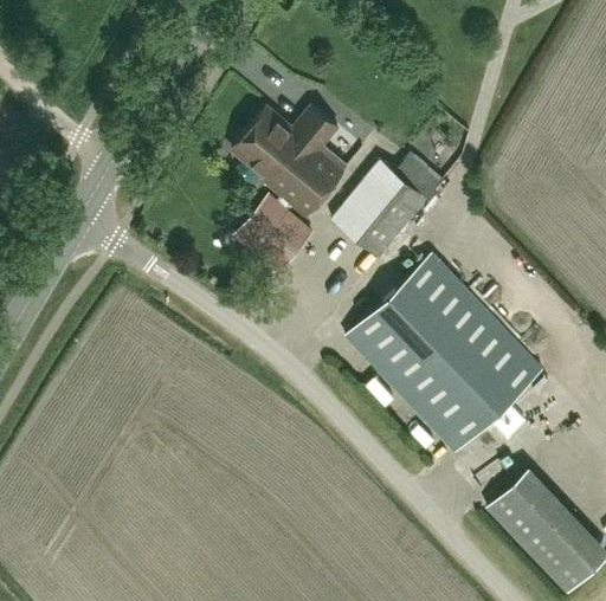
[(316,153),(321,147),(336,129),(310,107),(290,131),(316,153)]
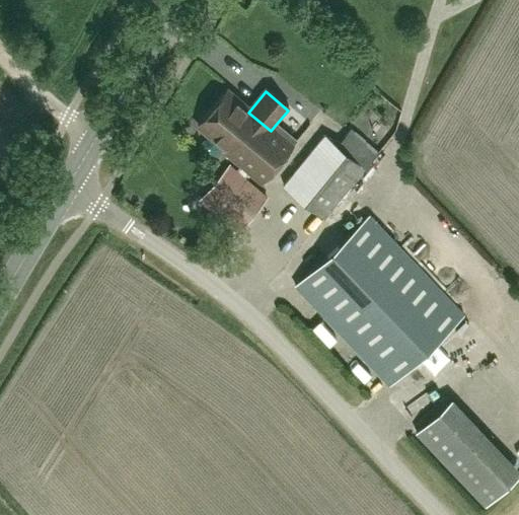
[(271,131),(248,113),(226,93),(198,128),(228,153),(225,157),(261,187),(296,144),(275,126),(271,131)]
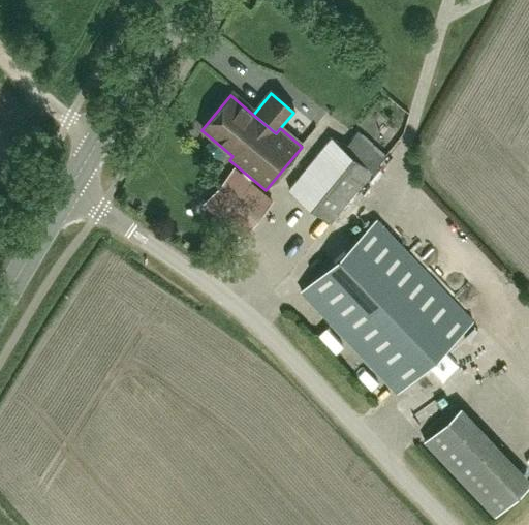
[(373,175),(387,158),(359,135),(344,151),(331,141),(288,192),(331,228),(374,176),(373,175)]
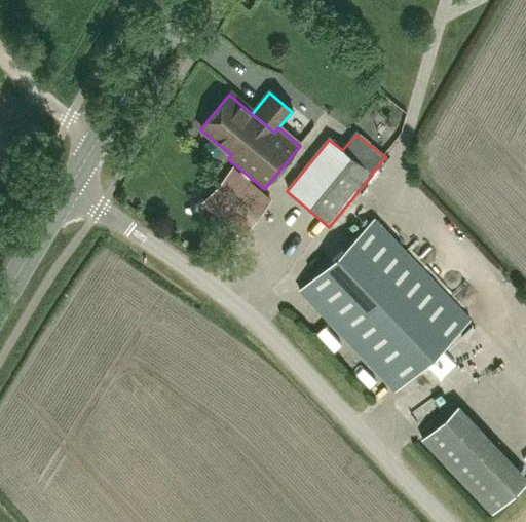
[(240,241),(273,202),(234,170),(201,208),(240,241)]
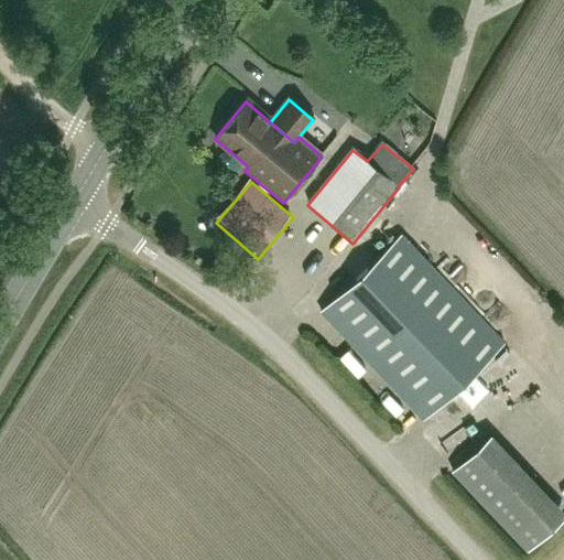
[(423,423),(505,346),(402,238),(322,315),(423,423)]
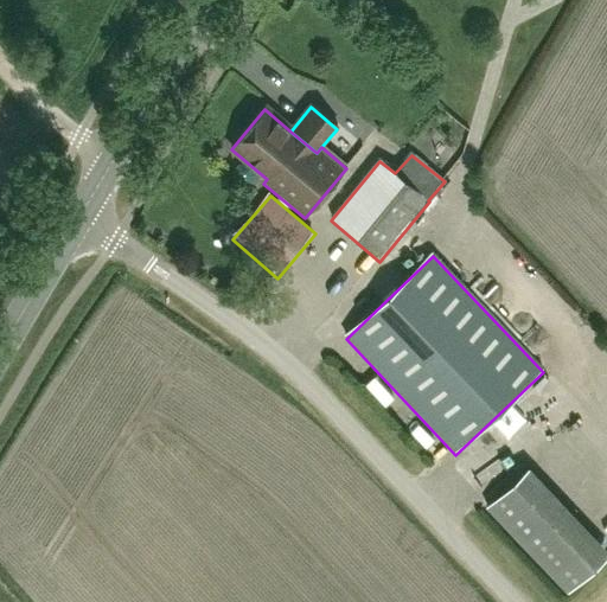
[(562,319),(554,326),(569,344),(577,335),(562,319)]
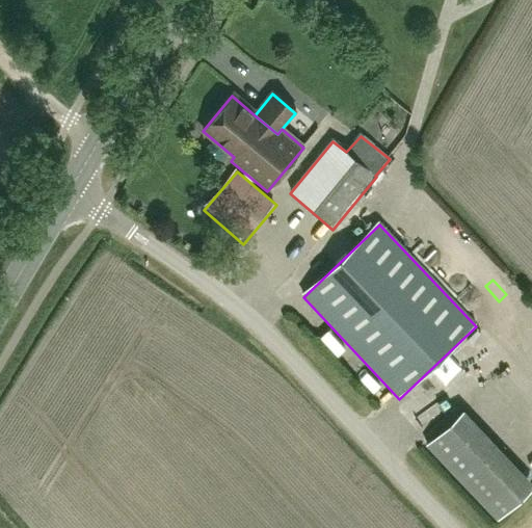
[(528,493),(456,417),(426,446),(498,522),(528,493)]
